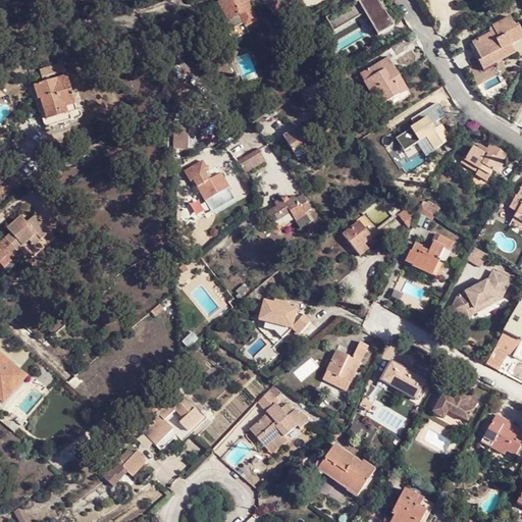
[(221,0),(218,1),(222,10),(223,9),(229,19),(224,22),(228,31),(244,23),(246,27),(257,21),(248,2),(251,0),(221,0)]
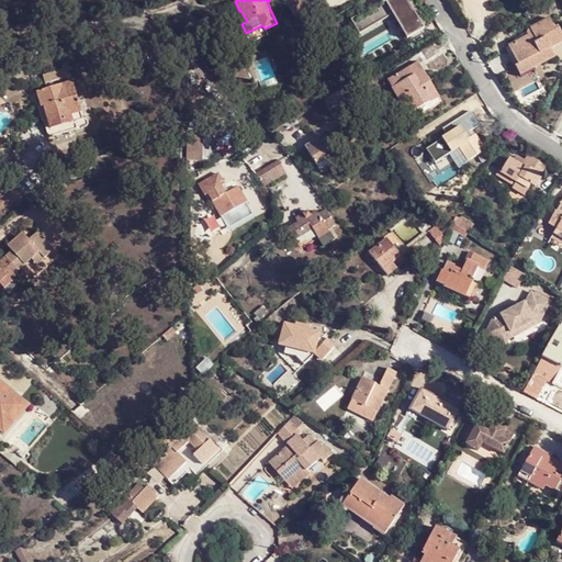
[(386,0),(404,37),(422,30),(407,0),(386,0)]
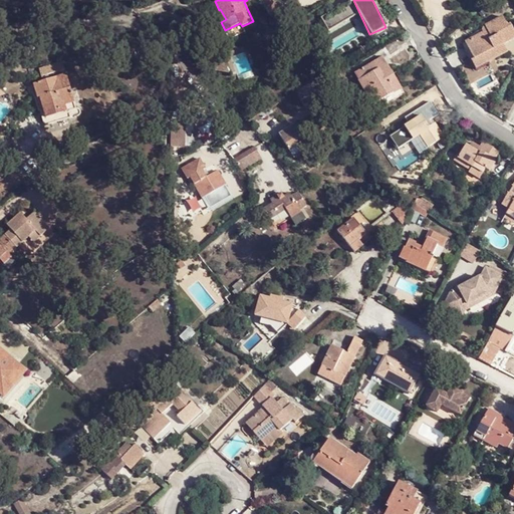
[(277,5),(267,9),(270,16),(280,12),(277,5)]
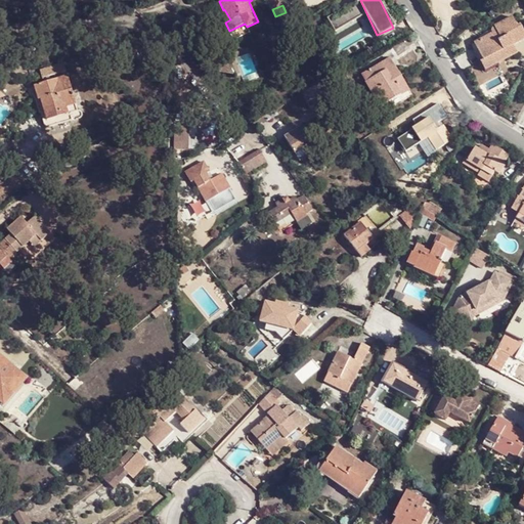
[(492,34),(476,42),(485,59),(482,61),(486,70),(519,54),(516,46),(523,41),(523,26),(523,24),(520,26),(514,15),(497,25),(494,27),(492,30),(492,34)]
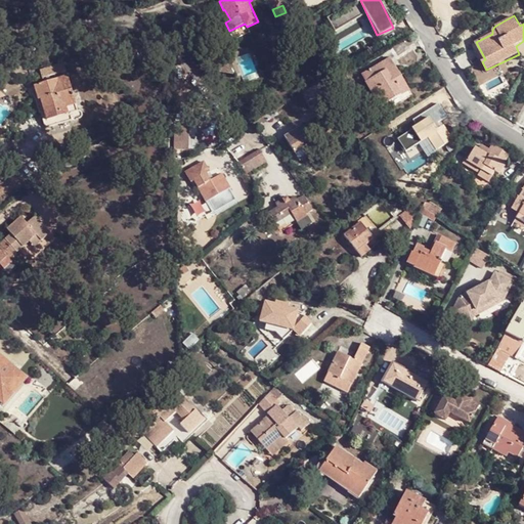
[(260,73),(261,73),(287,63),(285,57),(258,69),(260,73)]
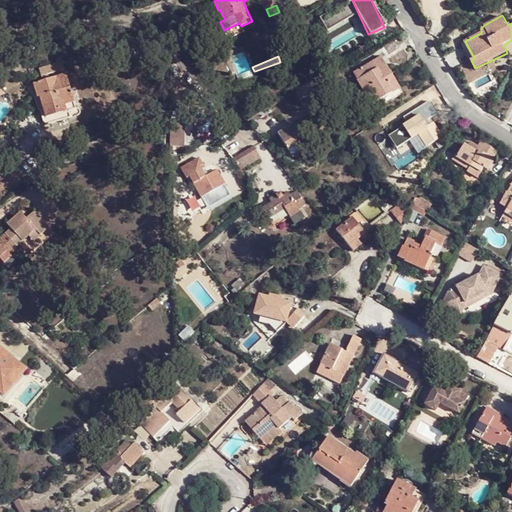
[(399,89),(381,56),(353,72),(371,105),(399,89)]
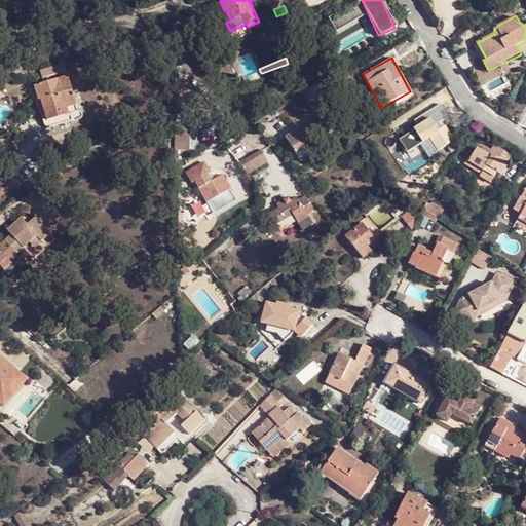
[(66,65),(41,70),(43,78),(67,73),(66,65)]
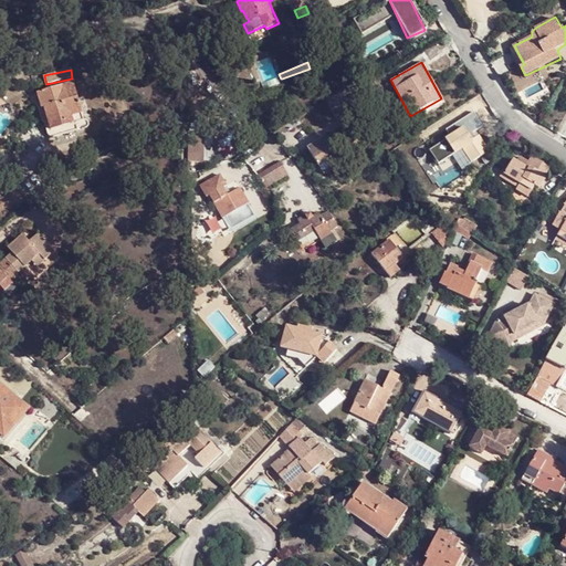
[(38,93),(42,107),(45,106),(49,122),(51,130),(62,127),(72,124),(71,117),(82,114),(74,84),(38,93)]
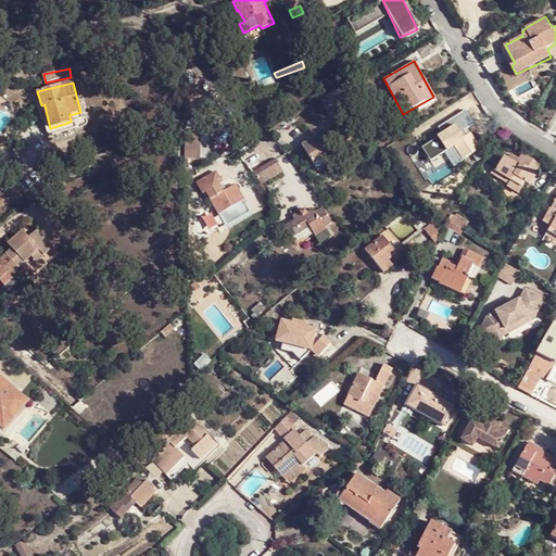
[(346,88),(345,85),(330,91),(335,102),(352,97),(346,89),(346,88)]
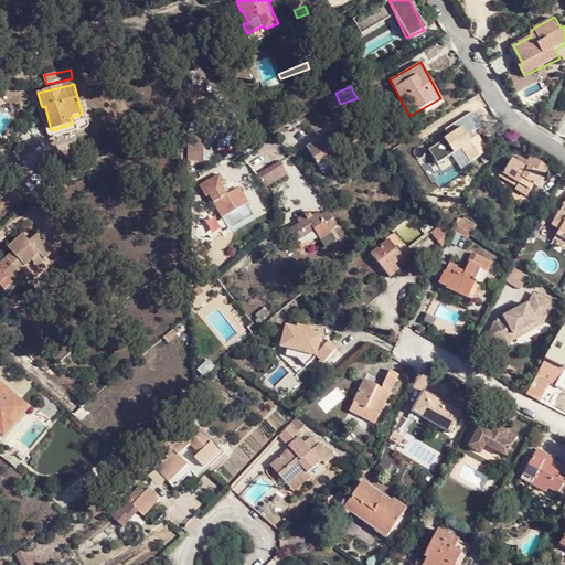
[(45,106),(42,107),(36,108),(40,124),(42,123),(49,121),(45,106)]
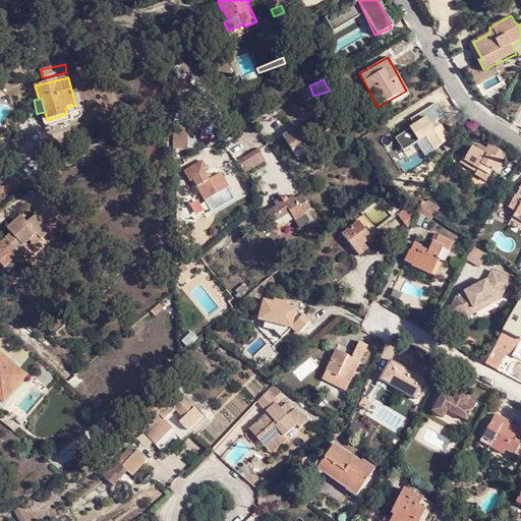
[(432,150),(450,139),(439,120),(444,117),(436,103),(409,117),(413,125),(394,135),(402,150),(425,136),(432,150)]
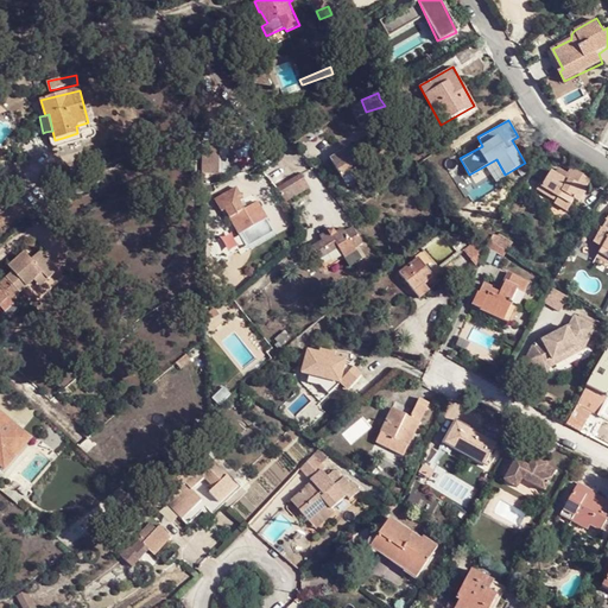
[(90,133),(88,122),(76,126),(77,133),(67,137),(69,145),(82,141),(81,135),(90,133)]
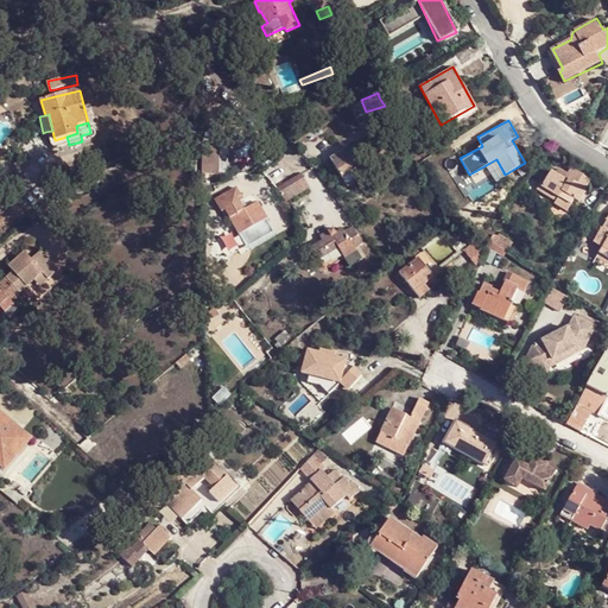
[(323,132),(320,126),(306,134),(305,134),(309,141),(323,132)]
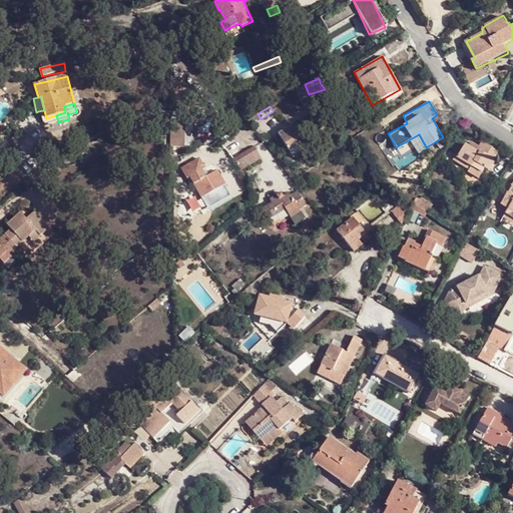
[(44,110),(38,111),(41,122),(44,124),(47,124),(58,122),(56,115),(46,118),(44,110)]
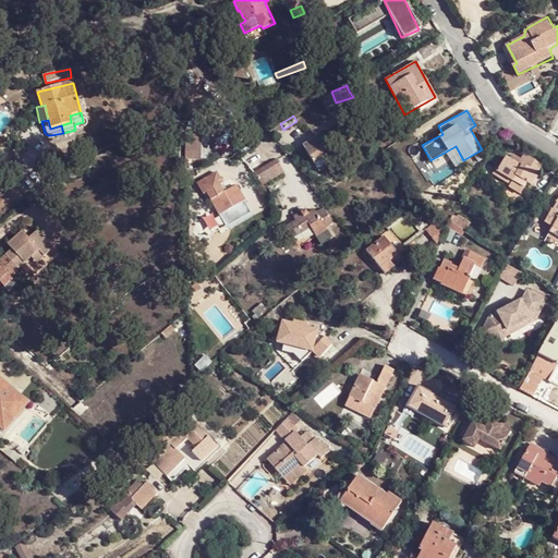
[(202,135),(185,135),(184,164),(189,164),(189,160),(201,161),(202,135)]
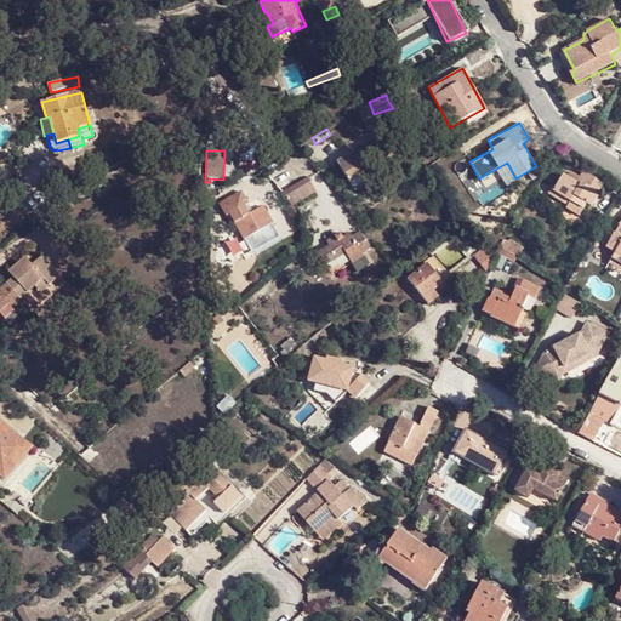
[(376,180),(359,151),(337,163),(355,192),(376,180)]
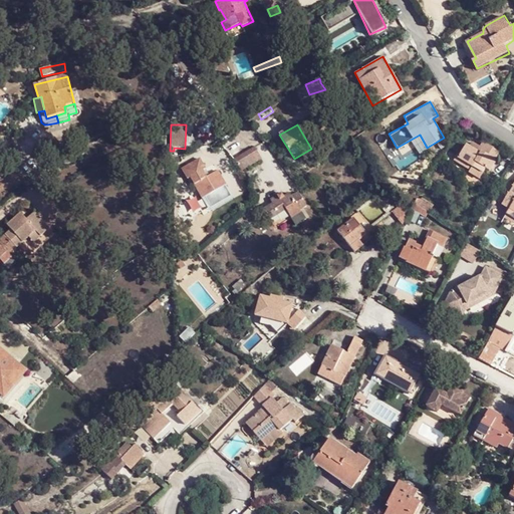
[(459,155),(456,158),(465,163),(463,166),(471,171),(470,173),(480,180),(486,171),(490,173),(497,162),(494,161),(499,153),(484,144),(480,149),(477,153),(469,148),(466,146),(460,156),(459,155)]
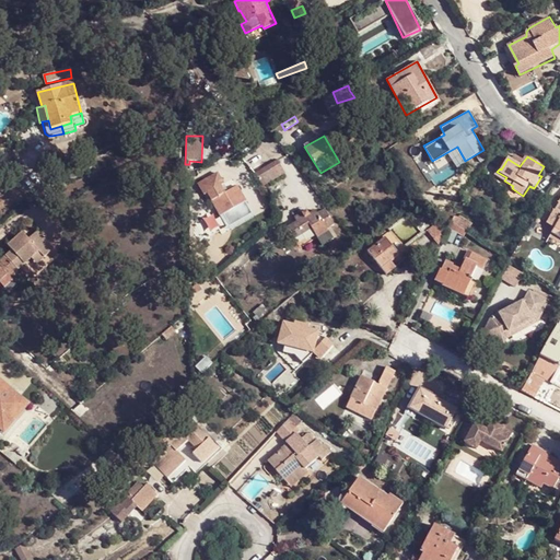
[(513,156),(511,161),(520,166),(523,162),(513,156)]
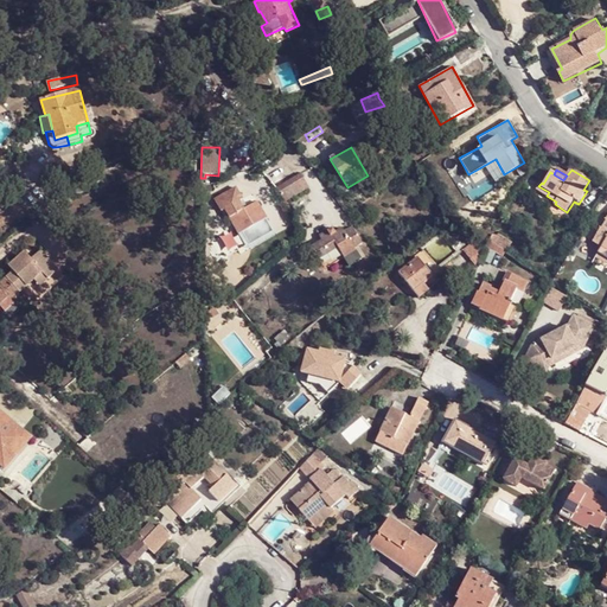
[(310,189),(301,174),(294,179),(302,193),(310,189)]
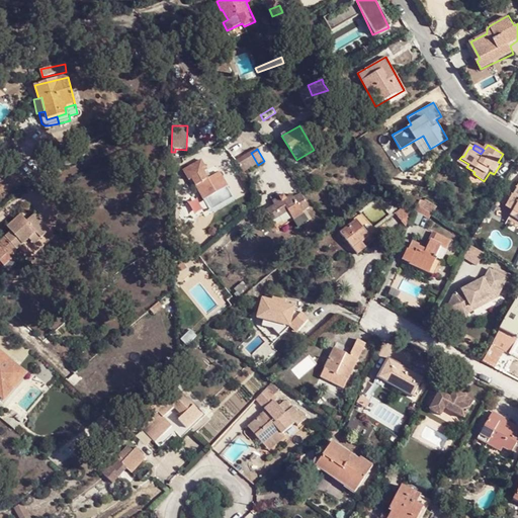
[(251,153),(244,156),(251,169),(258,165),(251,153)]
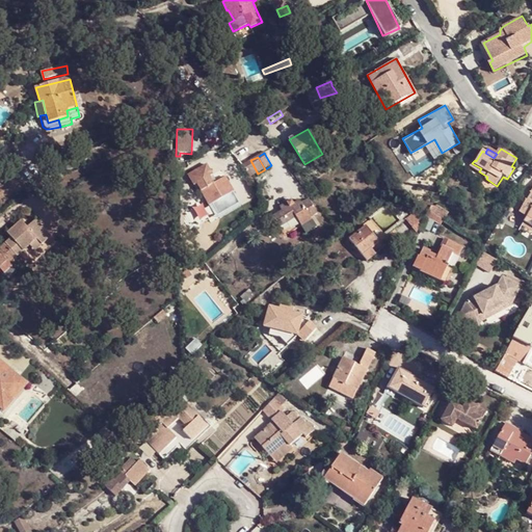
[(250,160),(243,164),(249,177),(258,174),(250,160)]
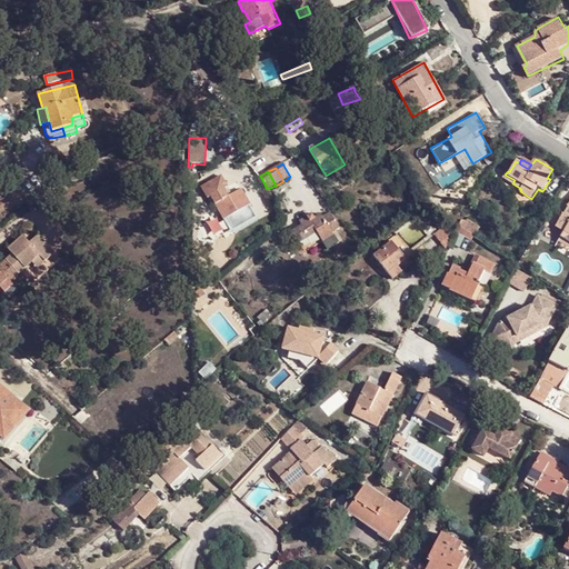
[(515,180),(505,175),(502,179),(511,185),(512,183),(515,180)]
